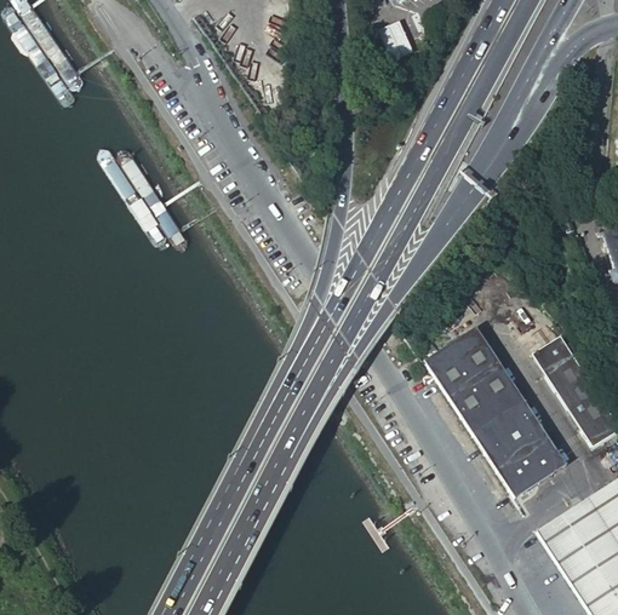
[(413,50),(400,19),(379,28),(393,59),(413,50)]
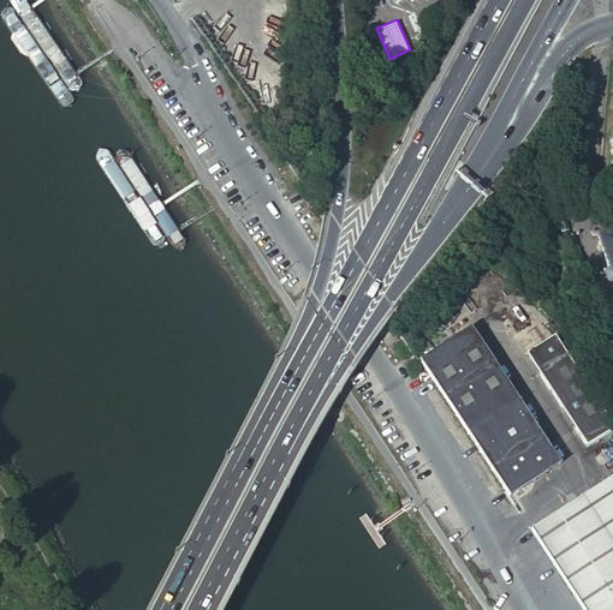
[(566,217),(559,220),(563,229),(565,229),(566,228),(570,228),(567,221),(566,217)]
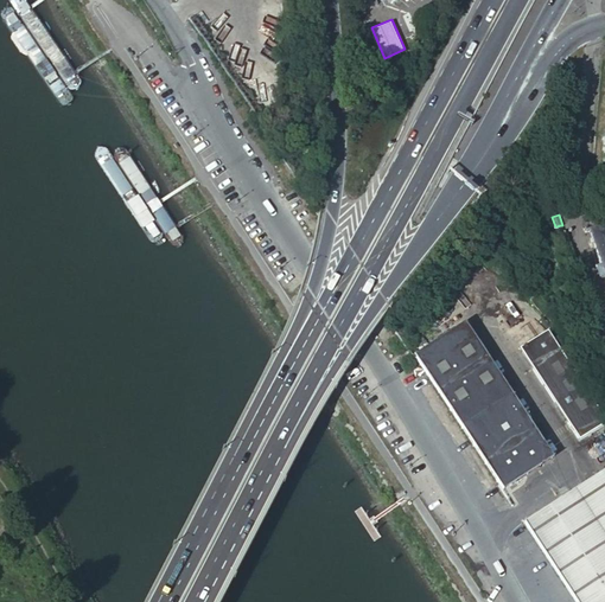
[(604,222),(592,226),(604,258),(604,262),(600,263),(599,266),(603,273),(604,273),(604,222)]
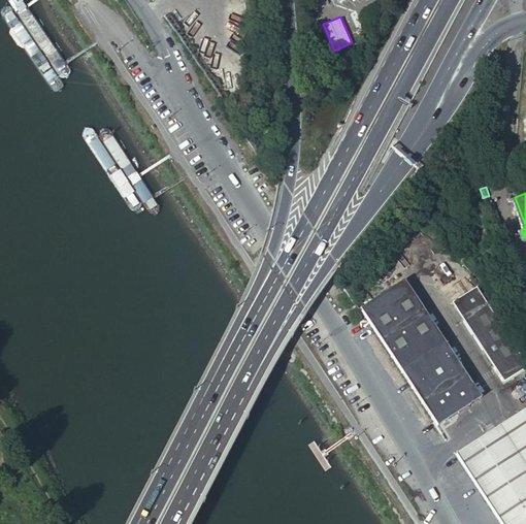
[(484,264),(472,250),(463,257),(475,271),(484,264)]
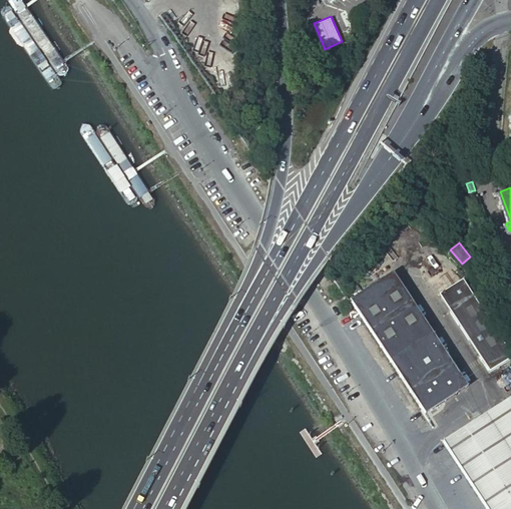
[(456,371),(459,369),(394,271),(352,299),(427,412),(438,404),(435,400),(463,382),(456,371)]
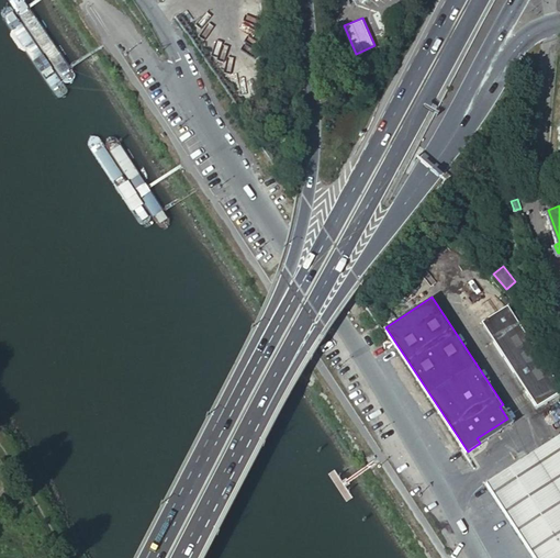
[(559,381),(514,312),(510,304),(482,322),(538,405),(559,390),(559,381)]
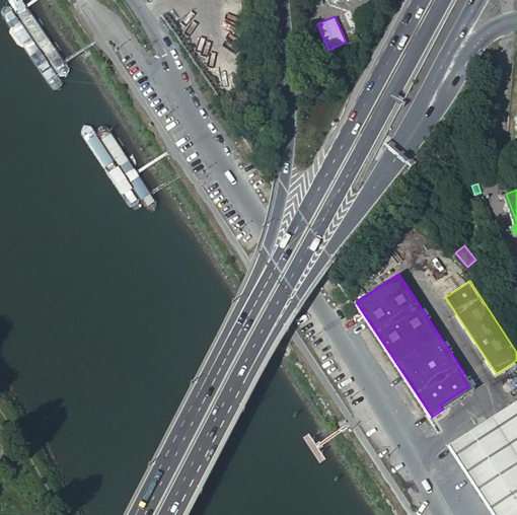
[(516,339),(481,283),(474,288),(516,352),(516,339)]
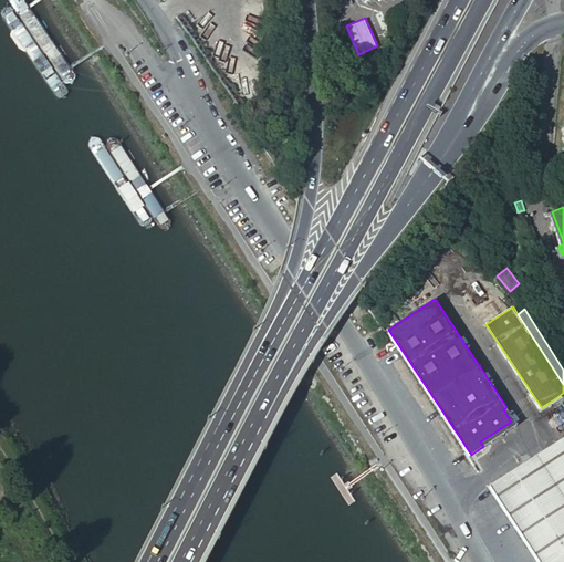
[(518,424),(507,407),(503,409),(511,422),(480,441),(483,446),(518,424)]
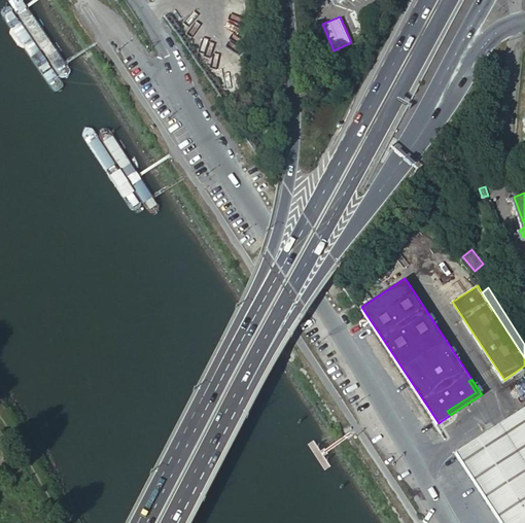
[(524,405),(456,450),(503,522),(524,522),(524,405)]
